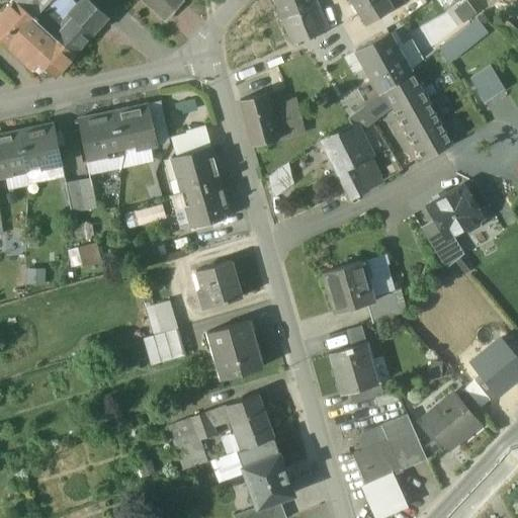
[(32,17),(21,7),(13,0),(12,0),(15,2),(0,18),(0,38),(29,66),(36,58),(56,76),(74,55),(54,36),(47,30),(32,17)]
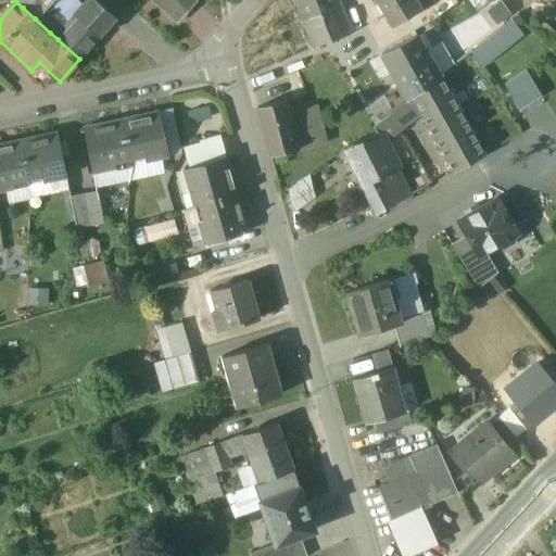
[(29,0),(23,8),(35,19),(43,10),(48,10),(46,9),(53,0),(29,0)]
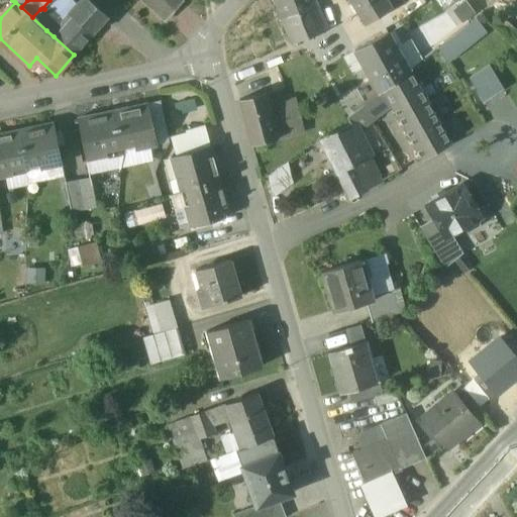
[(107,17),(88,0),(80,0),(68,14),(72,17),(92,35),(107,17)]
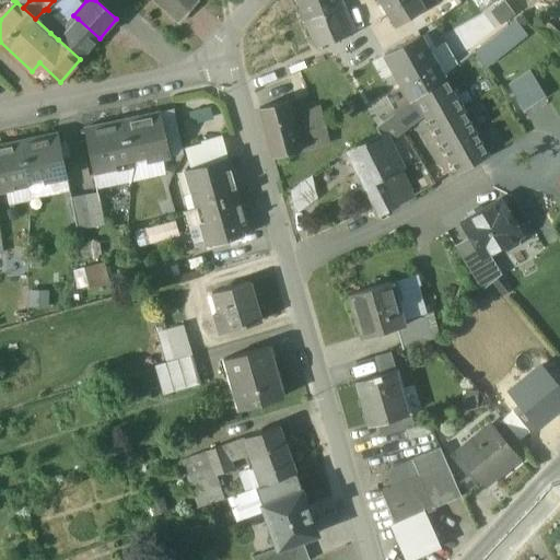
[(196,2),(193,0),(153,0),(178,22),(196,2)]
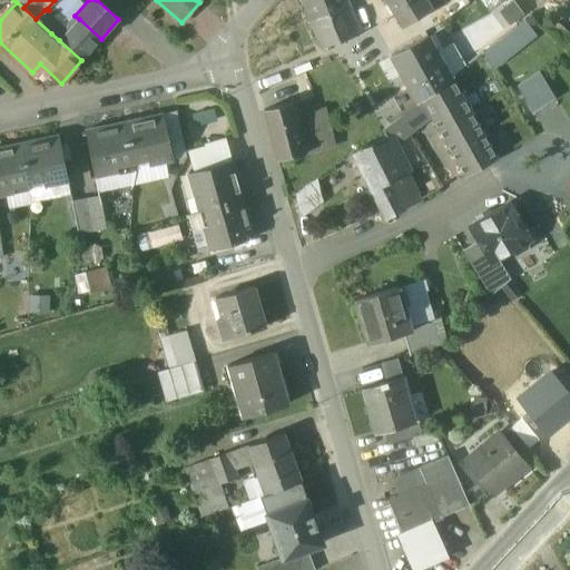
[(318,0),(306,8),(305,8),(312,21),(350,6),(346,0),(318,0)]
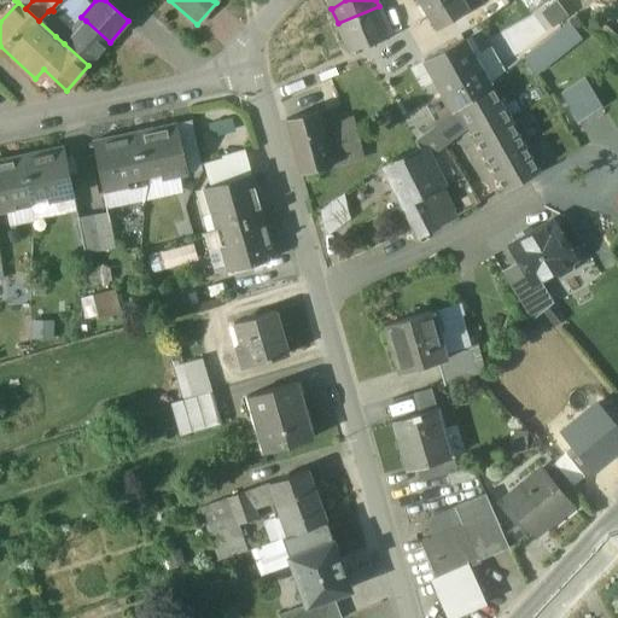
[(420,0),(439,30),(467,11),(459,0),(420,0)]
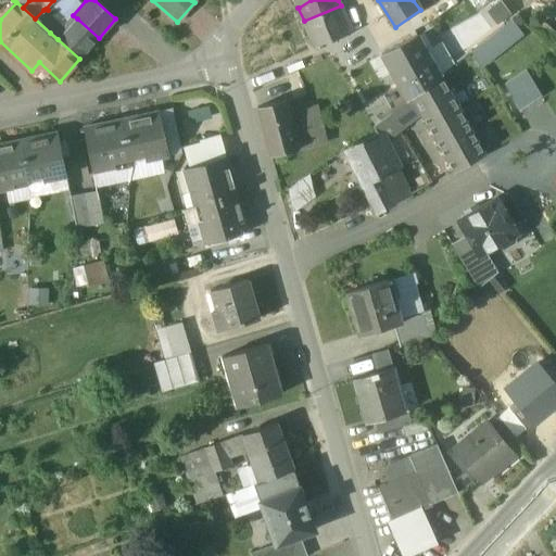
[(413,0),(420,10),(436,0),(413,0)]
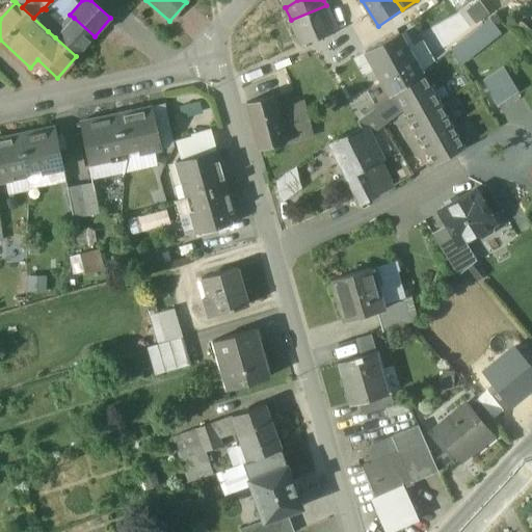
[(474,24),(486,15),(475,1),(462,10),(474,24)]
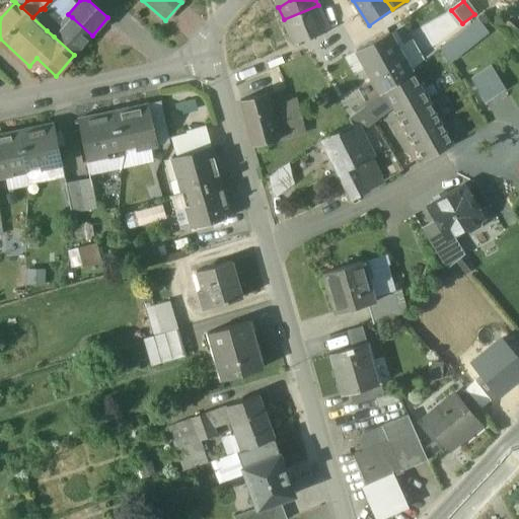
[(318,5),(284,19),(294,44),(328,29),(318,5)]
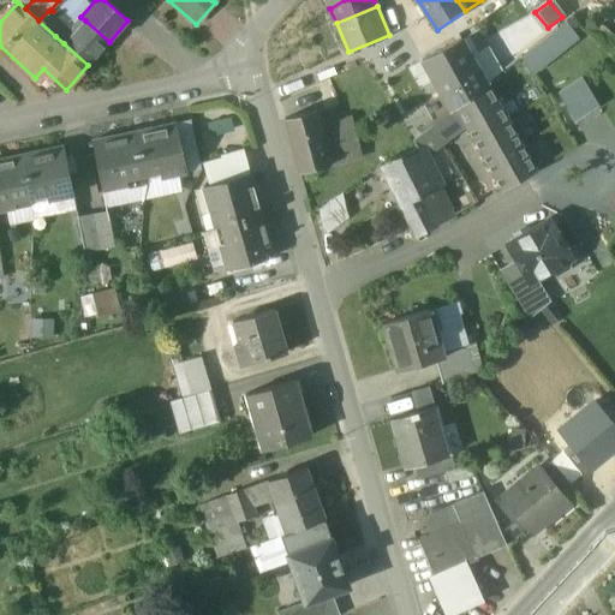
[(67,24),(53,11),(48,11),(39,21),(55,36),(67,24)]
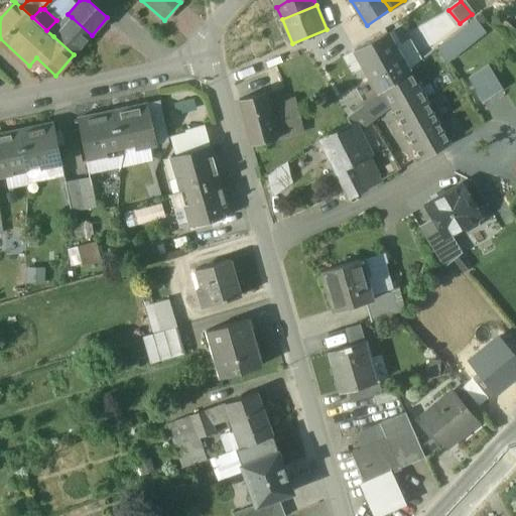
[(62,25),(53,36),(74,54),(92,35),(72,17),(62,25)]
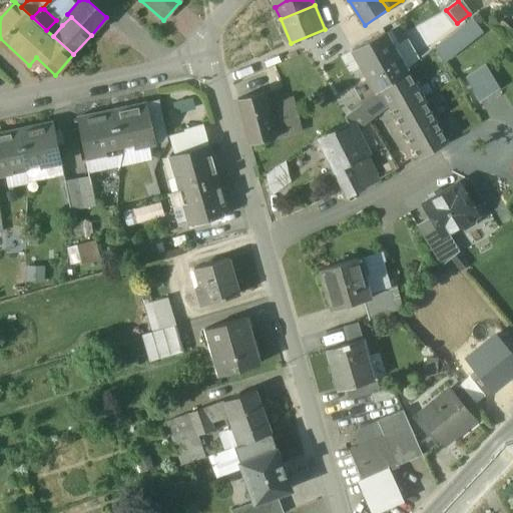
[(56,20),(46,30),(53,36),(62,25),(56,20)]
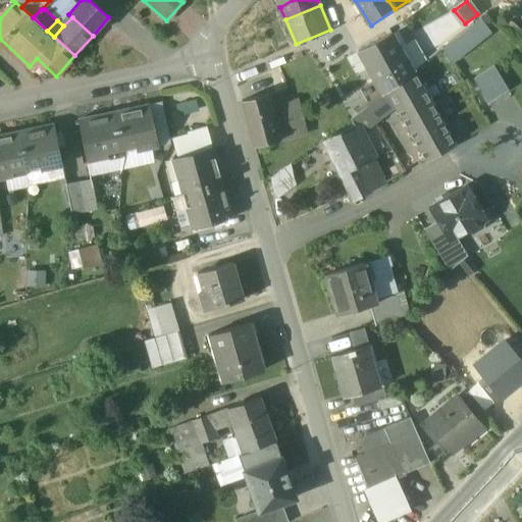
[(412,71),(392,33),(358,52),(382,95),(386,92),(412,71)]
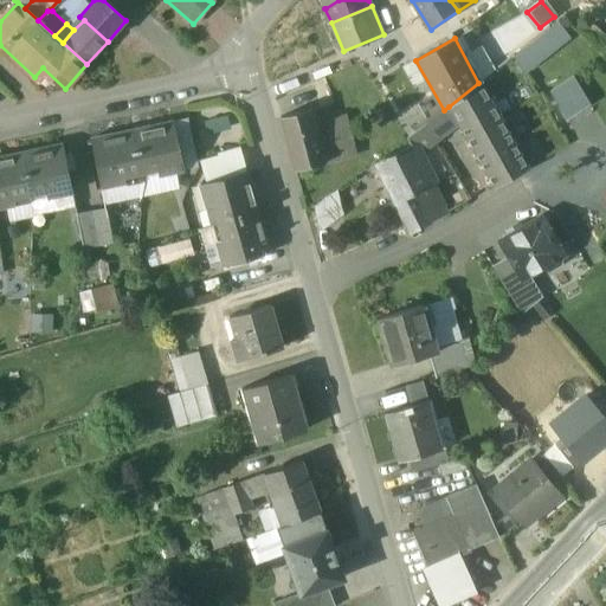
[(511,57),(523,72),(546,55),(534,39),(511,57)]
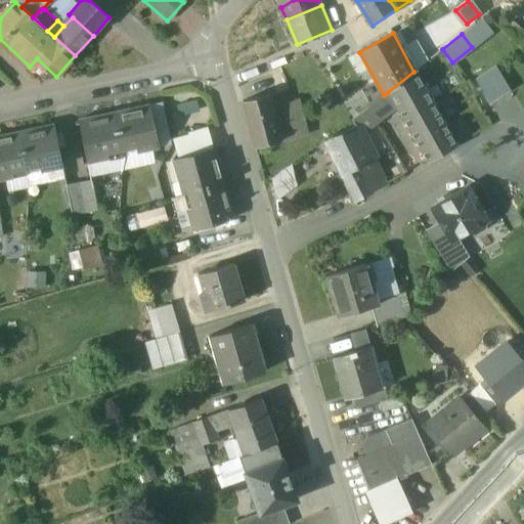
[(509,91),(496,70),(477,82),(489,102),(509,91)]
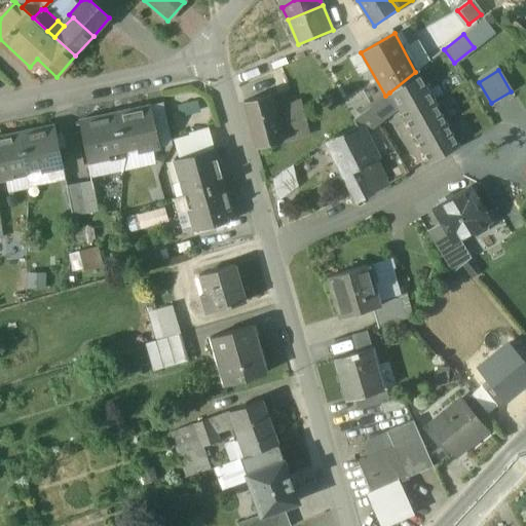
[(415,72),(389,92),(397,106),(424,156),(427,161),(456,145),(416,71),(415,72)]
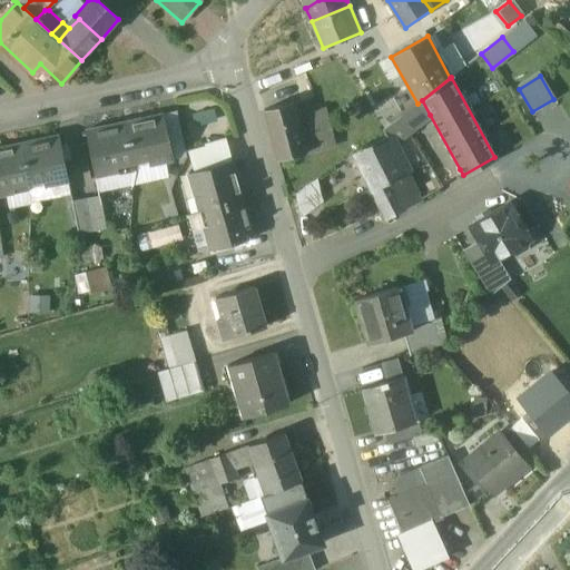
[(430,115),(422,100),(418,104),(396,119),(408,135),(430,115)]
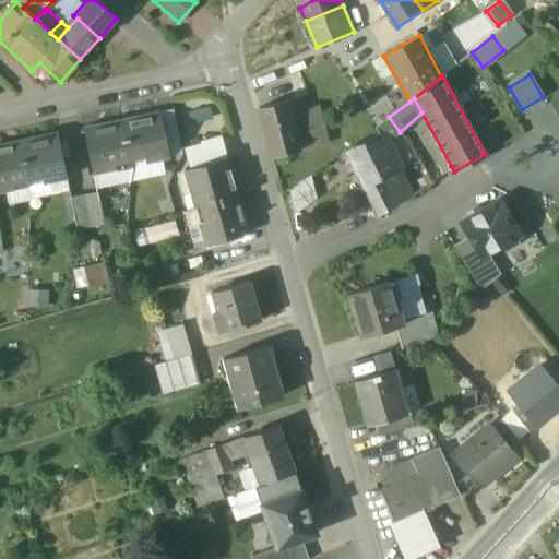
[(286,102),(259,109),(272,157),(299,150),(295,134),(286,102)]
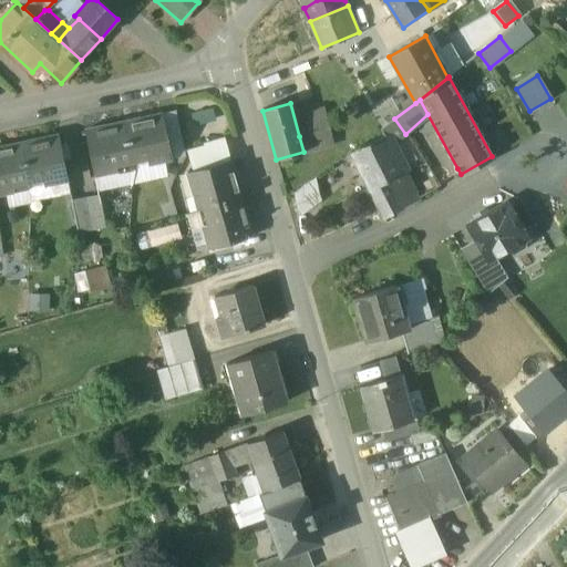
[(329,130),(321,112),(310,115),(315,132),(321,130),(321,132),(329,130)]
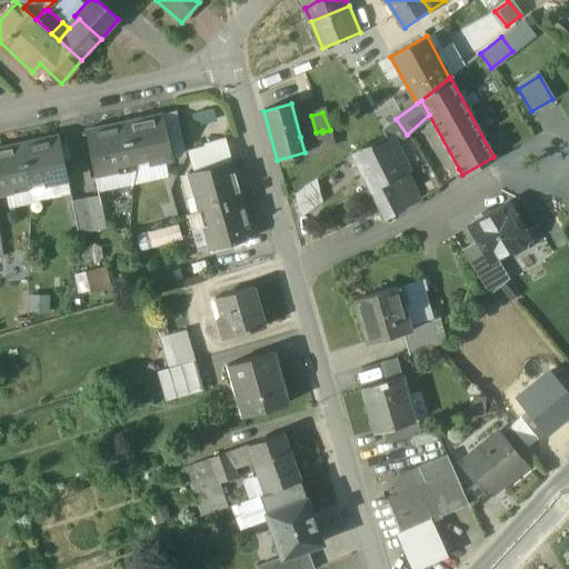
[(165,115),(126,122),(132,161),(148,159),(149,163),(173,158),(165,115)]
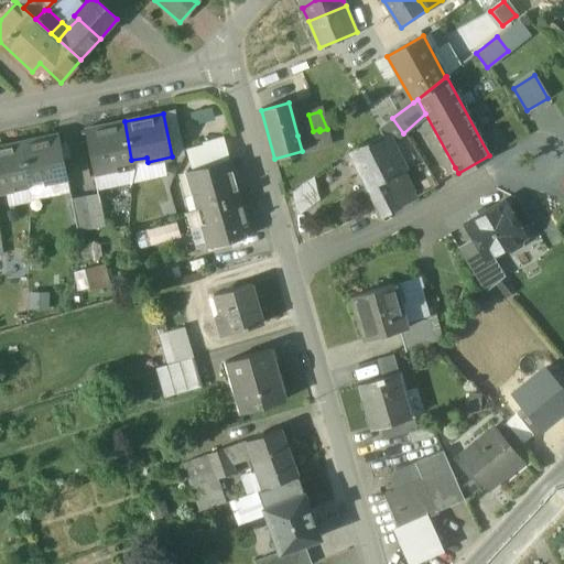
[(403,133),(392,118),(380,128),(383,136),(387,142),(392,142),(403,133)]
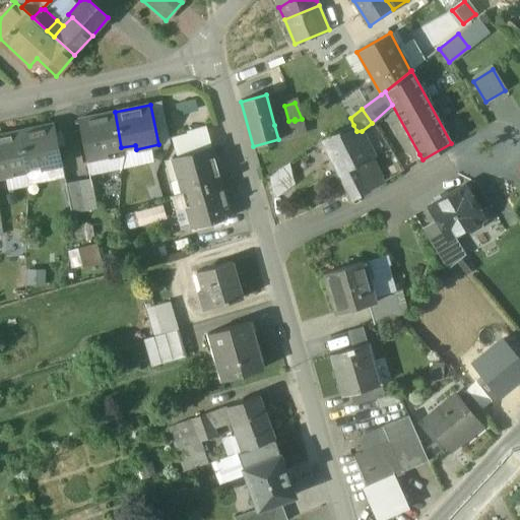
[(115,112),(78,119),(86,159),(108,154),(107,150),(121,147),(115,112)]
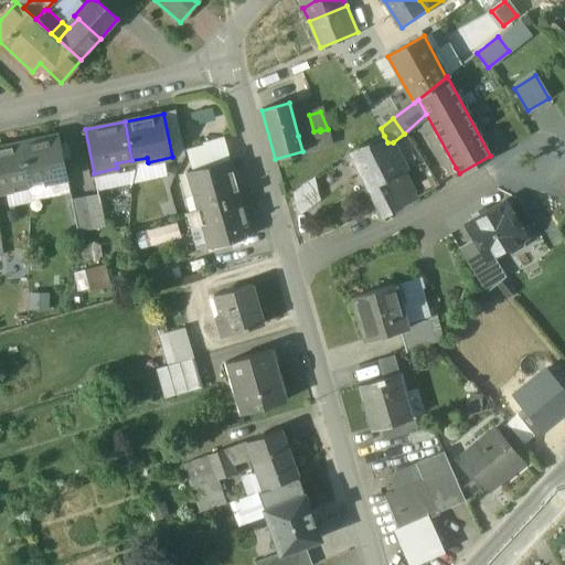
[(313,131),(298,136),(302,151),(326,146),(320,131),(320,129),(313,131)]
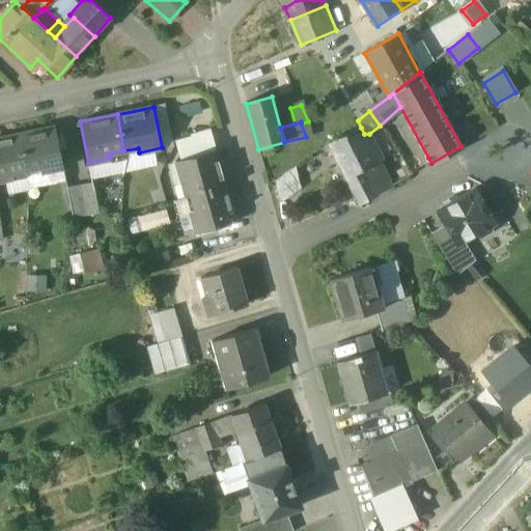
[(55,127),(19,134),(26,170),(40,167),(42,171),(63,167),(55,127)]
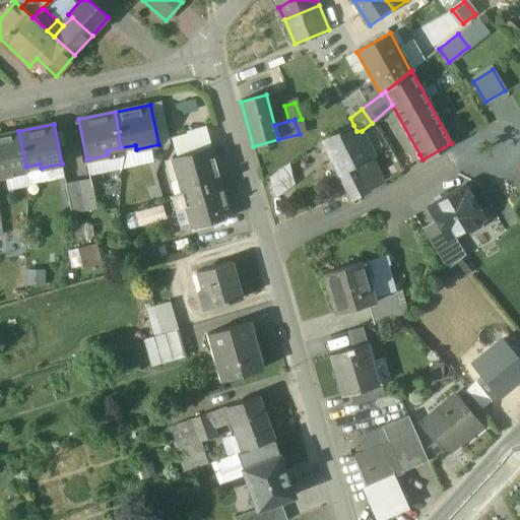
[(203,125),(168,133),(171,149),(206,141),(203,125)]
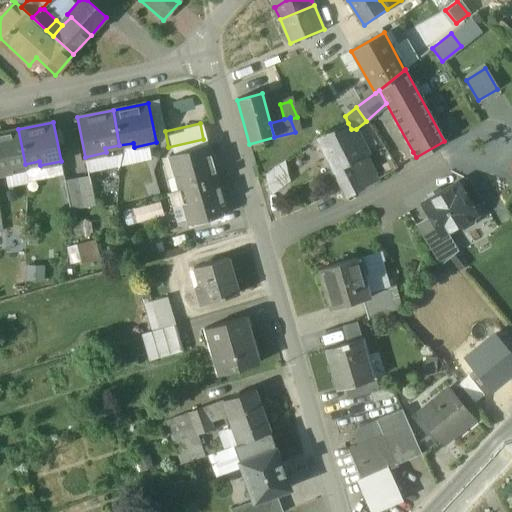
[(351,129),(348,123),(317,138),(333,172),(350,163),(365,156),(351,129)]
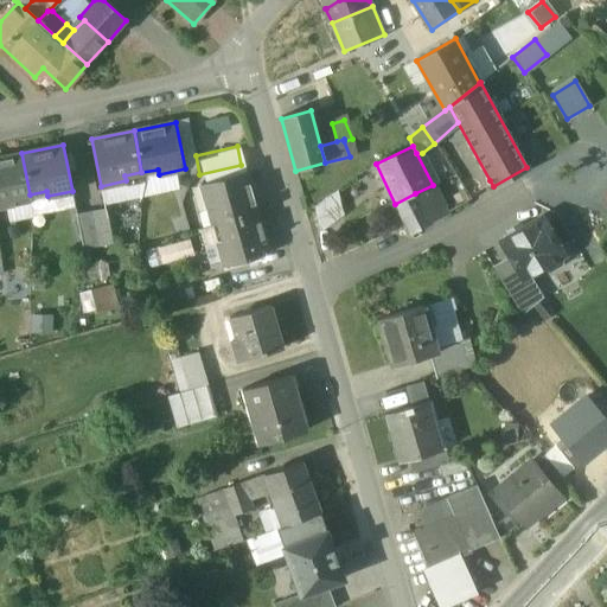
[(21,153),(0,157),(0,205),(14,203),(13,198),(30,195),(21,153)]
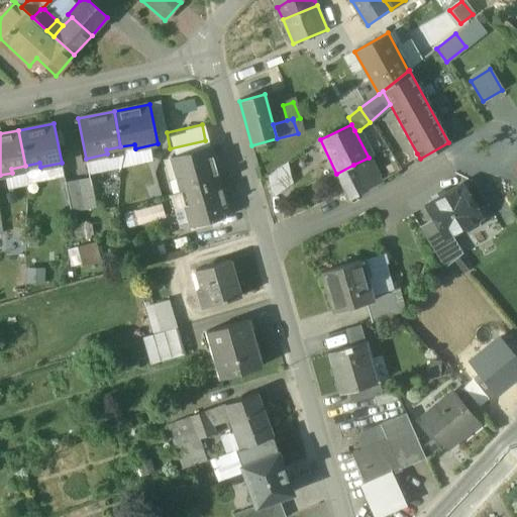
[(221,182),(212,145),(174,156),(179,178),(184,177),(187,191),(221,182)]
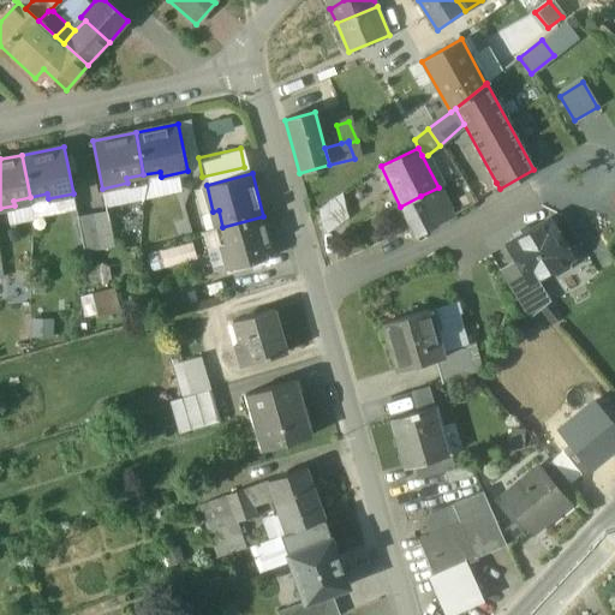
[(454,210),(475,199),(460,173),(440,184),(454,210)]
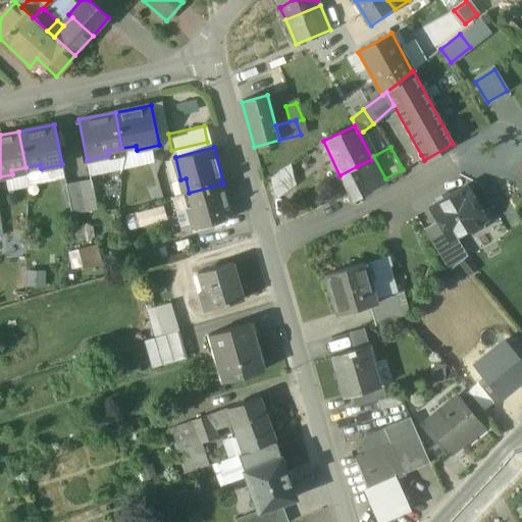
[(357,166),(340,175),(352,202),(370,192),(384,184),(372,159),(357,166)]
